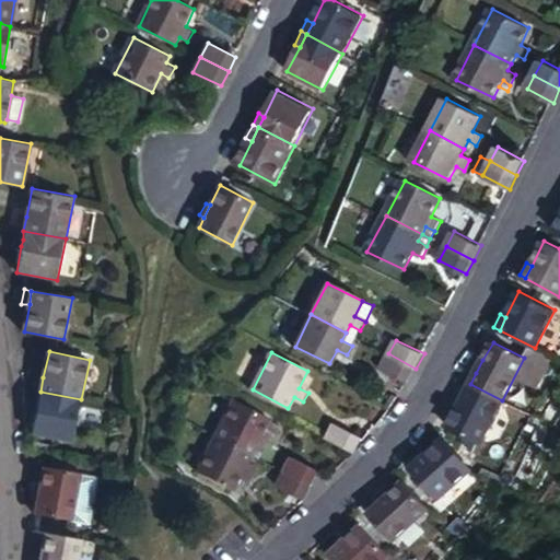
[(416,369),(388,353),(381,368),(409,382),(416,369)]
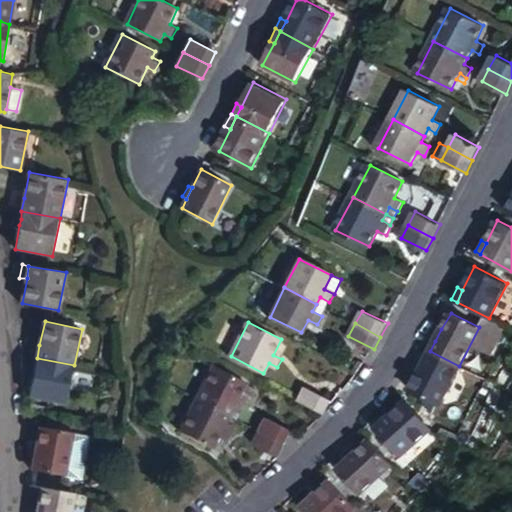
[(430,339),(435,341),(441,329),(437,326),(430,339)]
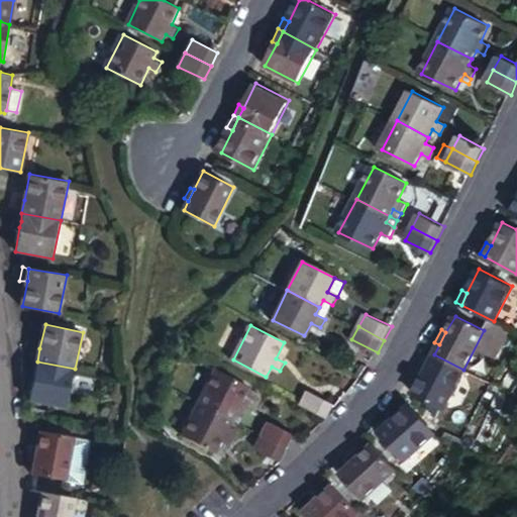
[(37,362),(39,348),(33,347),(30,360),(37,362)]
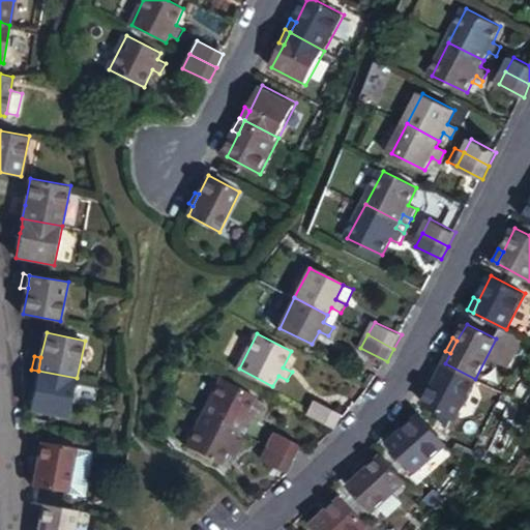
[(455,418),(475,379),(445,363),(440,374),(434,387),(425,404),(455,418)]
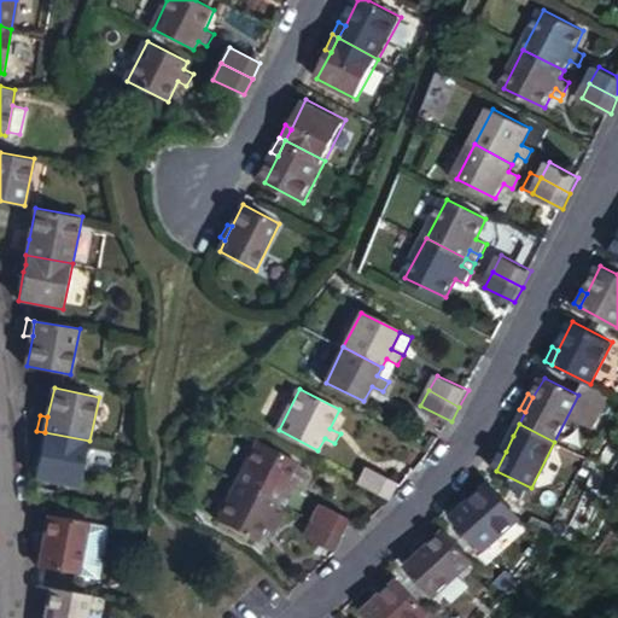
[(80,487),(89,441),(45,432),(36,431),(35,437),(42,439),(41,455),(36,477),(80,487)]
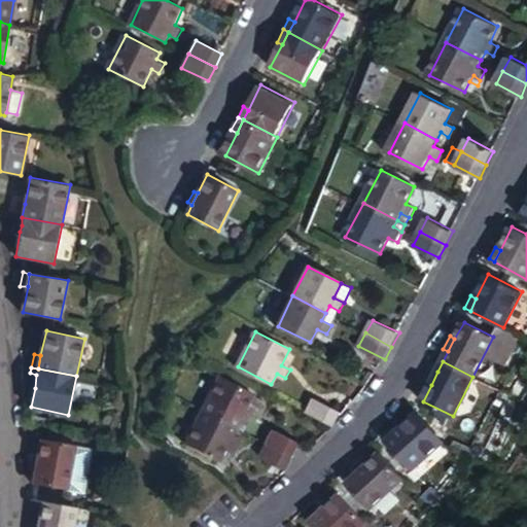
[(431,385),(437,372),(433,370),(426,382),(431,385)]
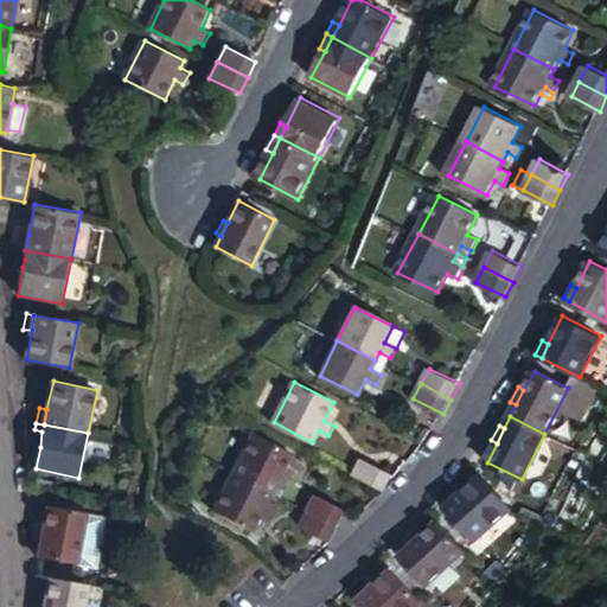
[(42,432),(34,429),(32,446),(40,447),(42,432)]
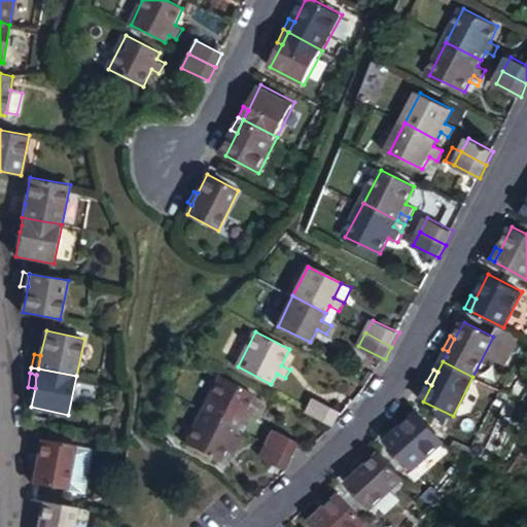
[(246,411),(250,403),(255,393),(220,377),(204,409),(238,427),(242,420),(249,425),(254,416),(246,411)]
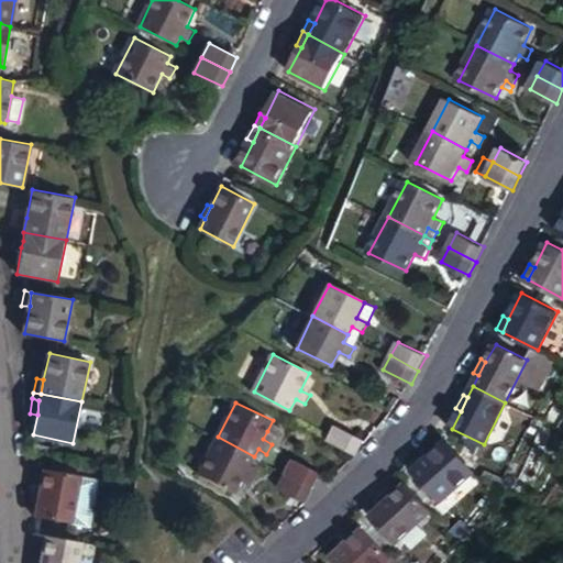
[(329,440),(359,454),(365,440),(338,426),(329,440)]
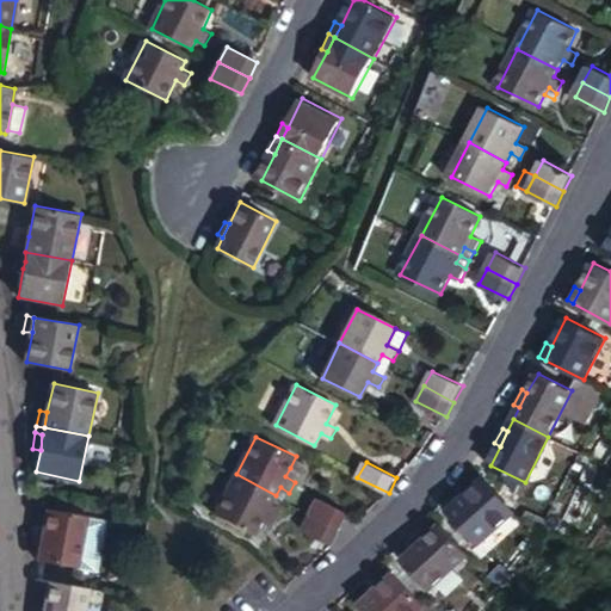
[(300,473),(290,468),(285,476),(295,482),(300,473)]
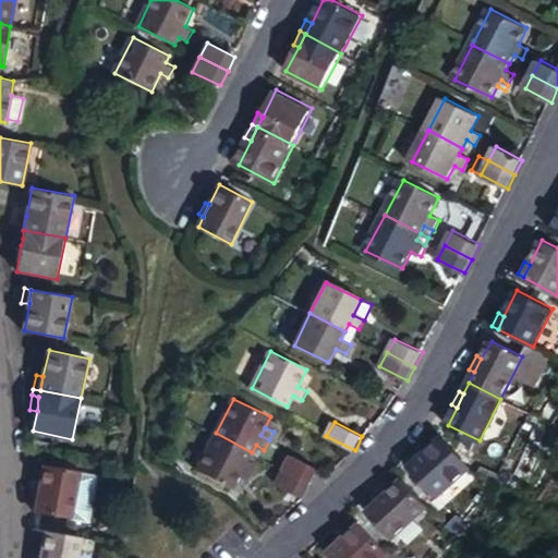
[(243,470),(252,474),(257,464),(247,459),(252,452),(216,433),(196,470),(232,487),(239,475),(243,470)]
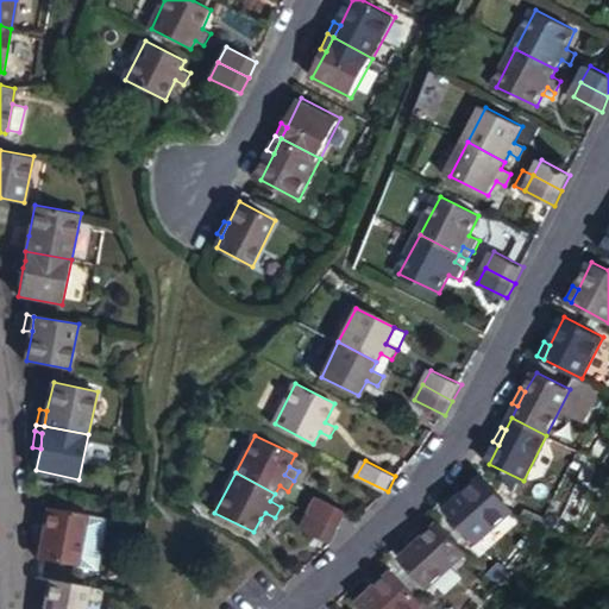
[(512,509),(481,477),(457,497),(447,506),(477,540),(512,509)]
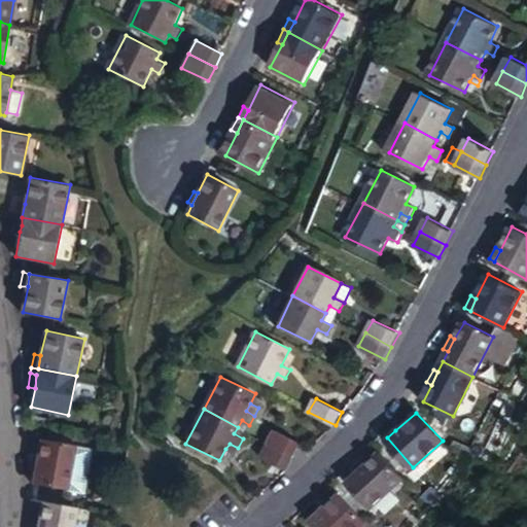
[(269,425),(261,438),(270,443),(277,430),(269,425)]
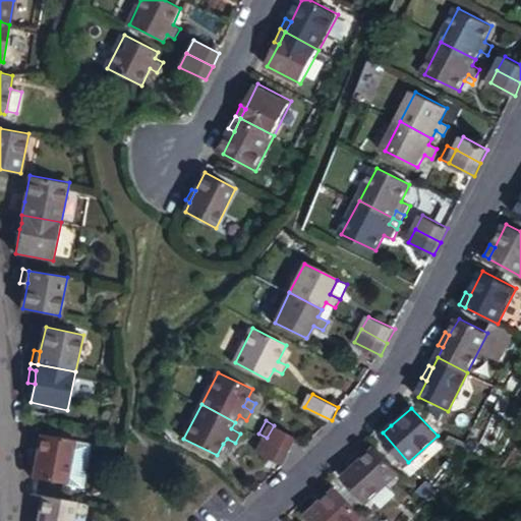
[(383,432),(391,425),(387,421),(380,428),(383,432)]
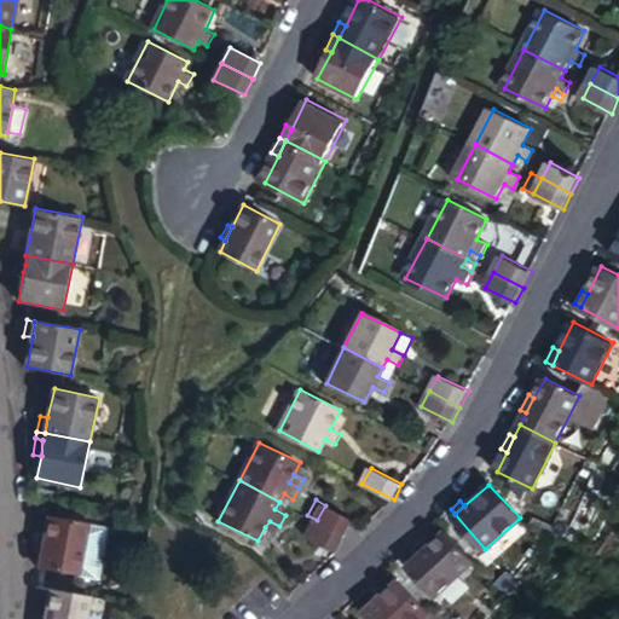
[(317,520),(347,536),(356,521),(325,505),(317,520)]
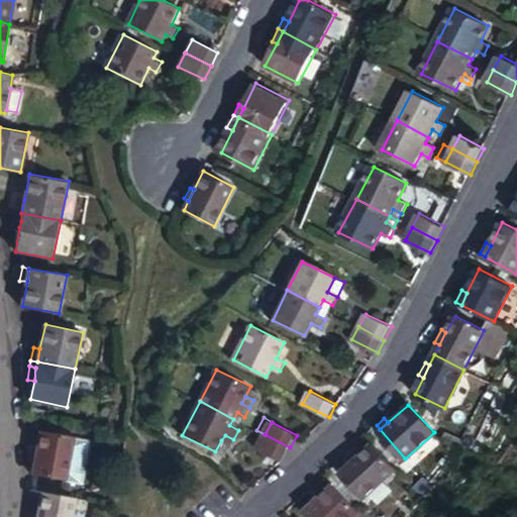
[(41,431),(38,449),(36,462),(34,474),(67,480),(83,483),(91,440),(75,437),(41,431)]
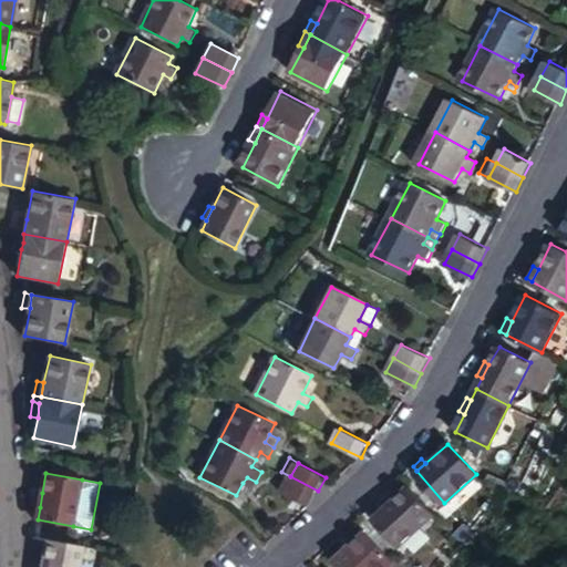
[(310,505),(318,491),(290,476),(282,492),(310,505)]
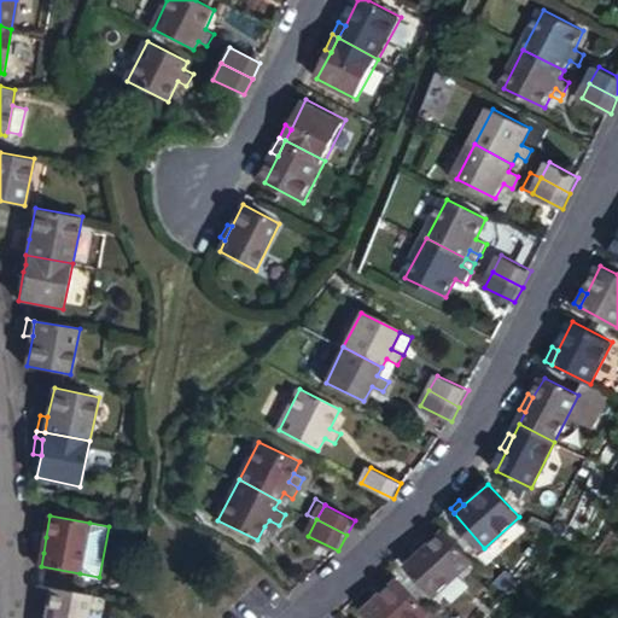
[(275,532),(279,525),(269,520),(264,526),(275,532)]
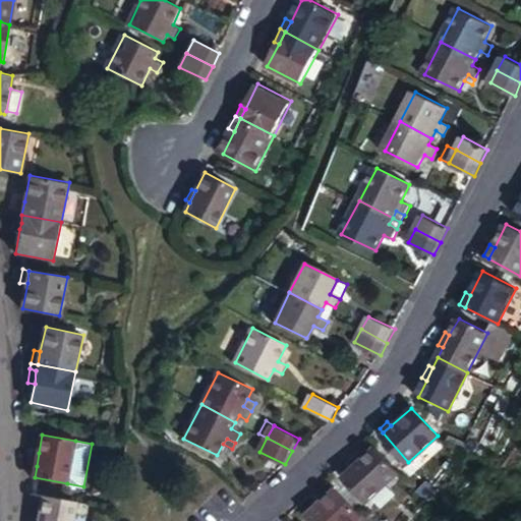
[(398,472),(373,447),(361,459),(351,467),(342,475),(365,502),(398,472)]
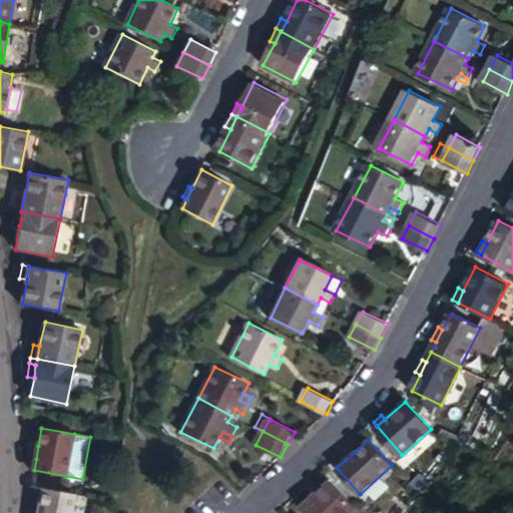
[(36,459),(38,446),(32,444),(30,458),(36,459)]
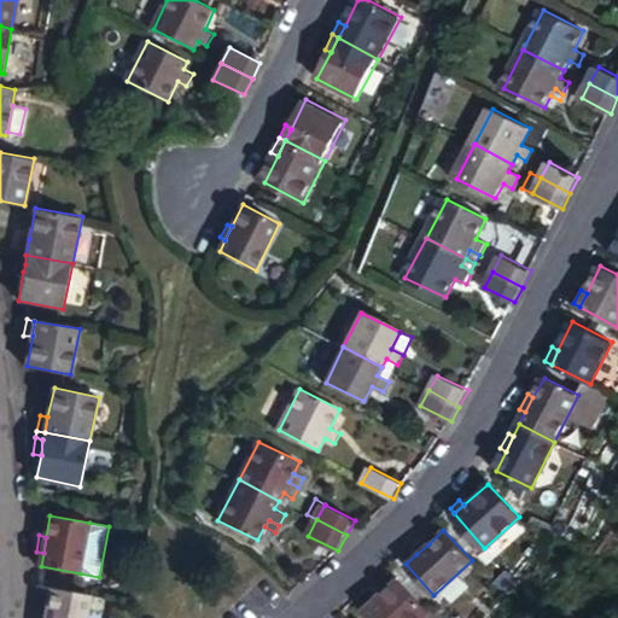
[(417,554),(429,544),(424,540),(412,549),(417,554)]
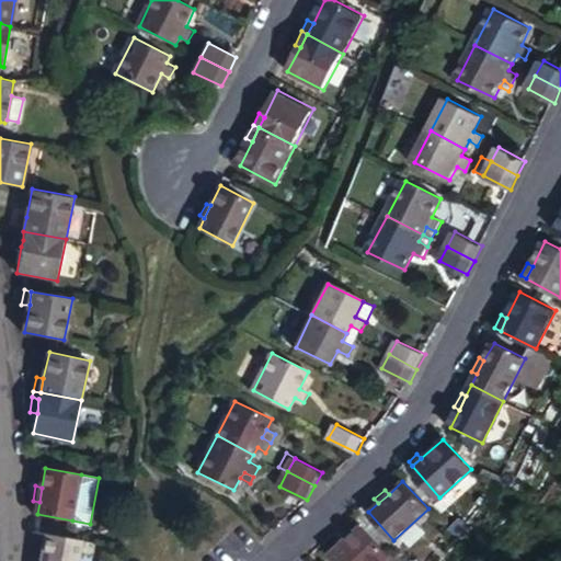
[(390,557),(363,527),(342,545),(332,554),(338,560),(387,560),(391,558),(390,557)]
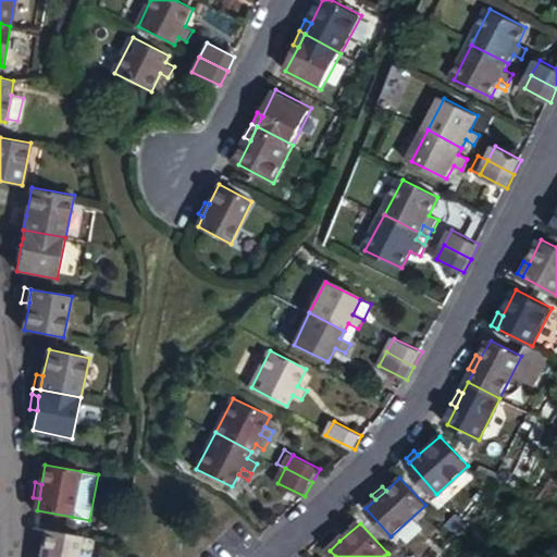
[(78,556),(84,536),(46,529),(42,548),(40,556),(78,556)]
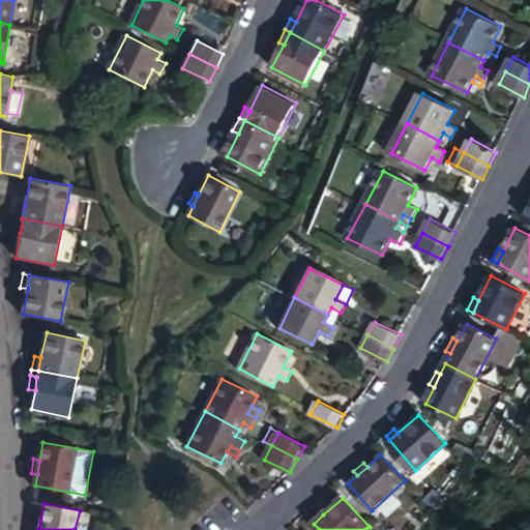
[(314,524),(323,514),(319,510),(308,520),(314,524)]
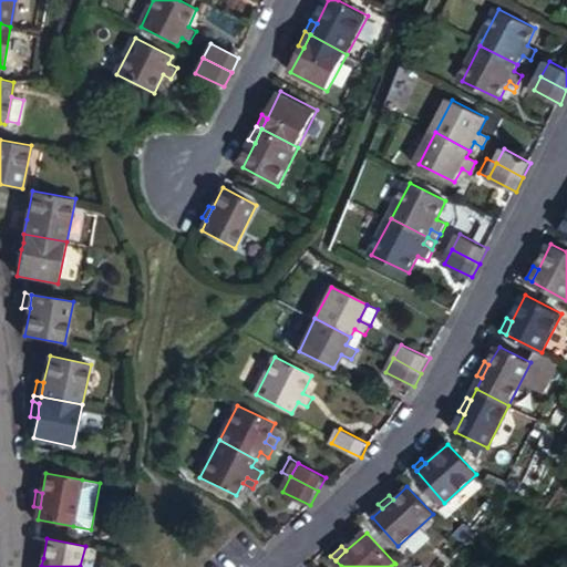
[(35,565),(34,566),(41,566),(43,558),(38,556),(35,565)]
